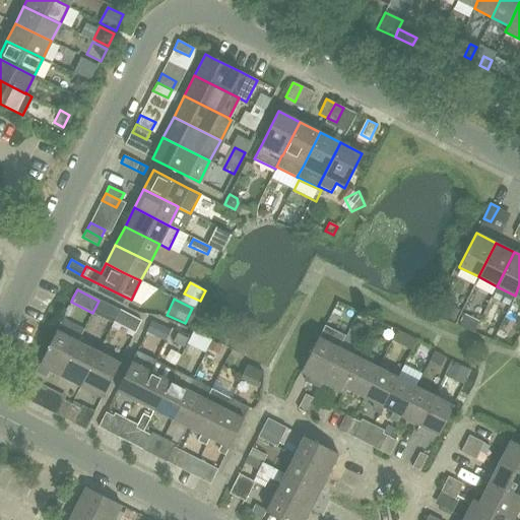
[(101,300),(93,312),(112,322),(119,310),(101,300)]
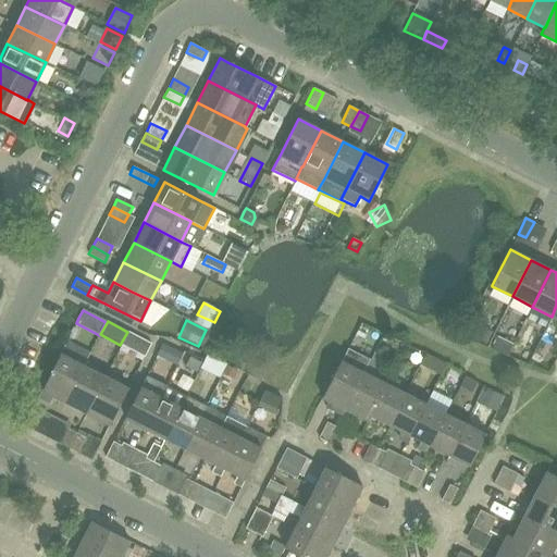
[(485,344),(491,333),(477,325),(470,336),(485,344)]
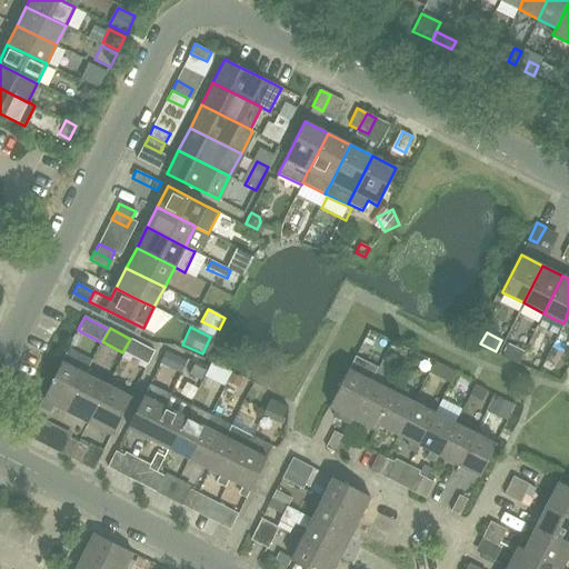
[(147,365),(153,351),(131,340),(125,353),(147,365)]
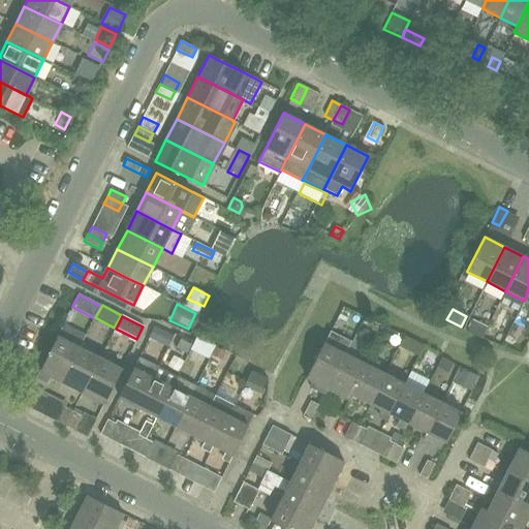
[(61,382),(80,347),(79,346),(85,336),(63,324),(37,376),(48,381),(50,376),(61,382)]
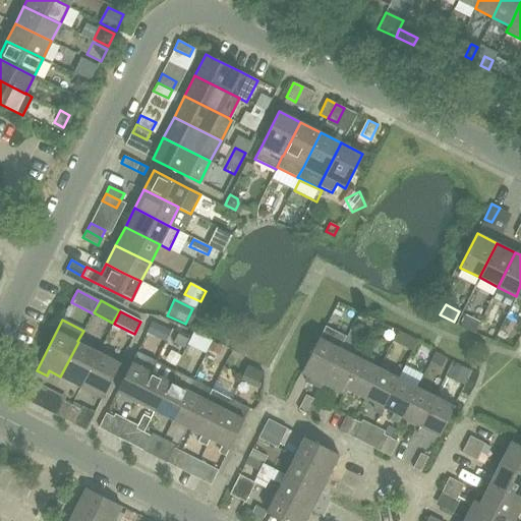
[(482,334),(495,339),(500,327),(488,322),(482,334)]
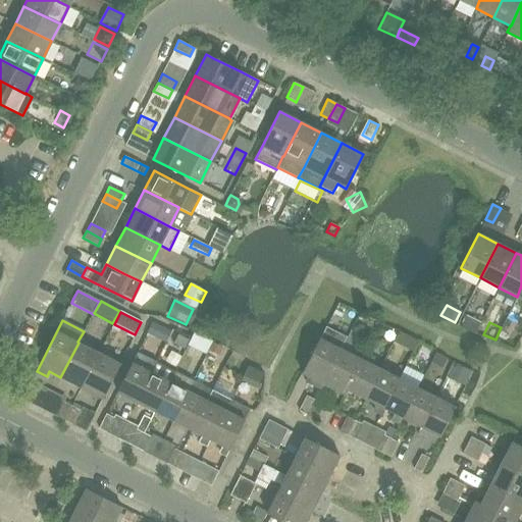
[(184,349),(188,340),(176,334),(172,343),(184,349)]
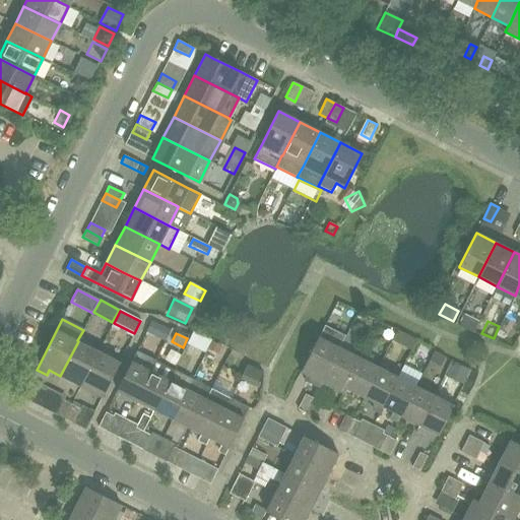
[(322,382),(339,348),(318,337),(301,372),(307,375),(304,380),(320,388),(322,383),(322,382)]
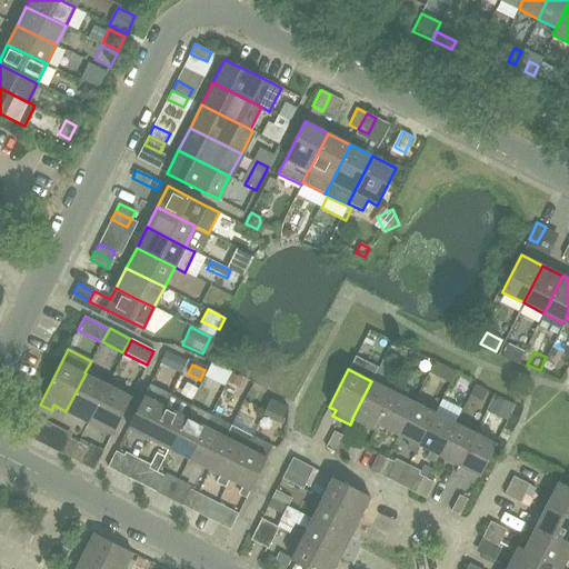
[(89,422),(108,385),(86,373),(66,411),(89,422)]
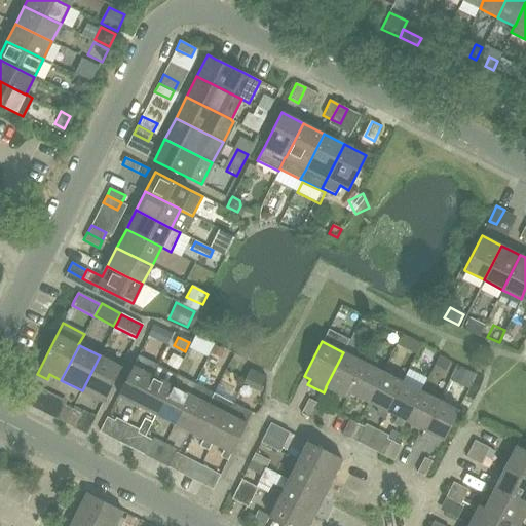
[(220,358),(224,350),(215,345),(211,353),(220,358)]
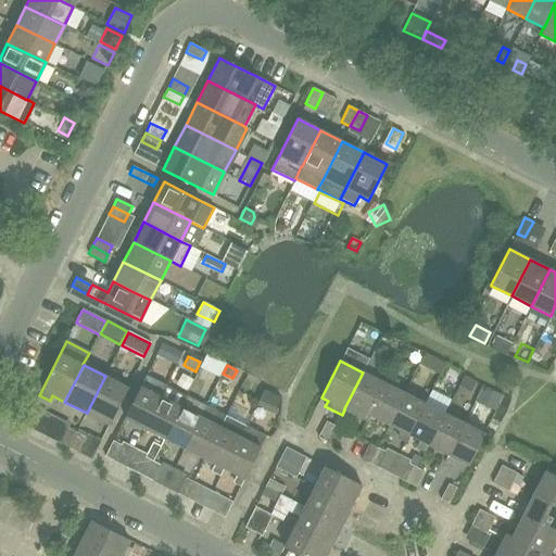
[(369,415),(386,383),(363,373),(344,408),(344,409),(367,420),(370,415),(369,415)]
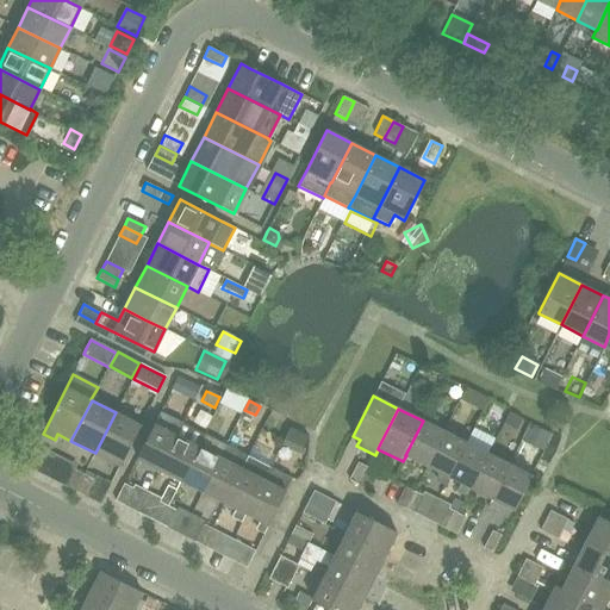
[(141,425),(116,412),(95,453),(120,466),(141,425)]
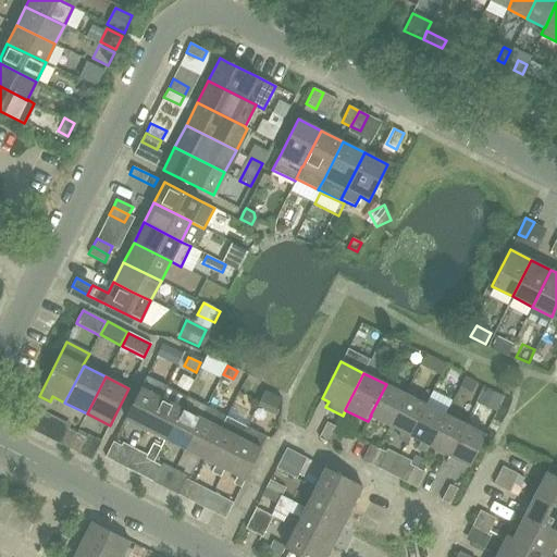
[(145,429),(166,386),(146,376),(124,419),(145,429)]
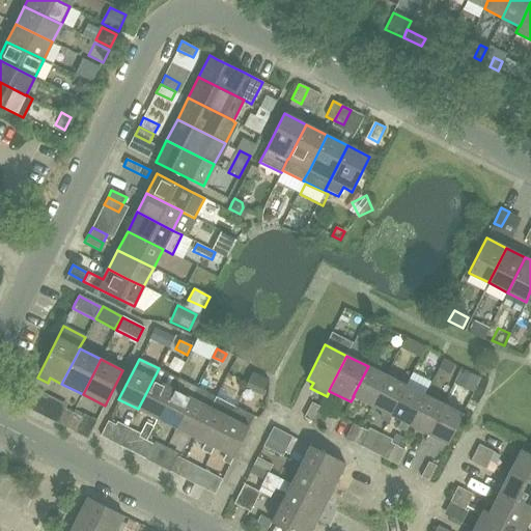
[(371,406),(387,375),(368,366),(353,396),(354,396),(371,406)]
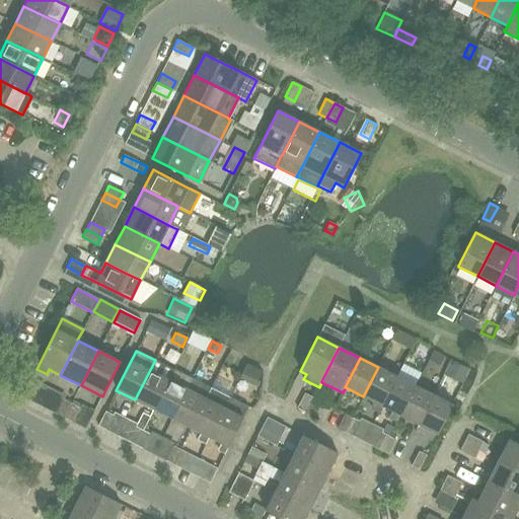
[(154,410),(173,370),(155,360),(135,399),(154,410)]
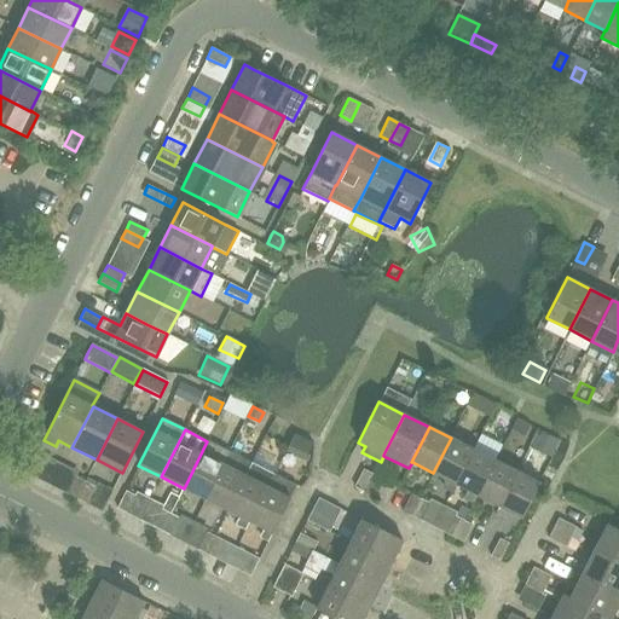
[(551,456),(560,440),(538,429),(530,445),(551,456)]
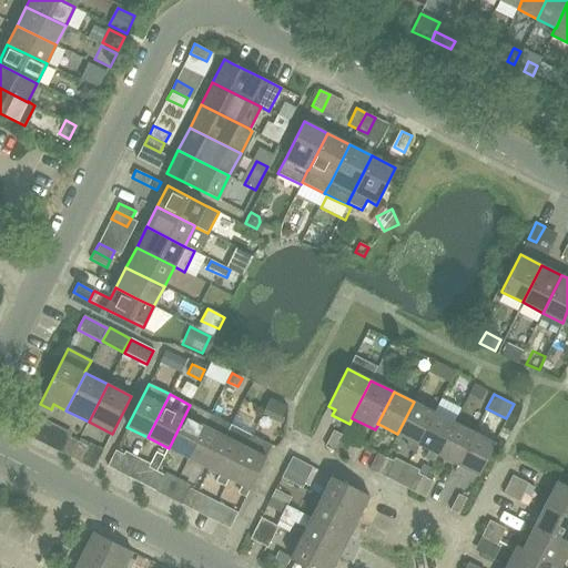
[(417,444),(434,412),(414,402),(397,434),(409,439),(406,446),(415,450),(418,444),(417,444)]
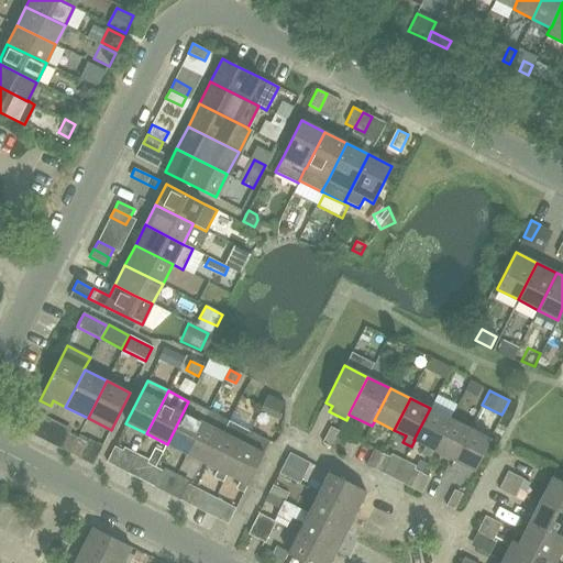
[(241,414),(255,415),(256,400),(242,400),(241,414)]
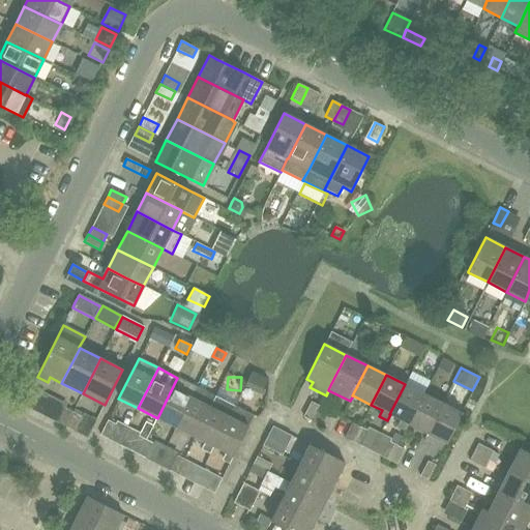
[(176,428),(192,398),(189,398),(195,386),(177,378),(157,418),(176,428)]
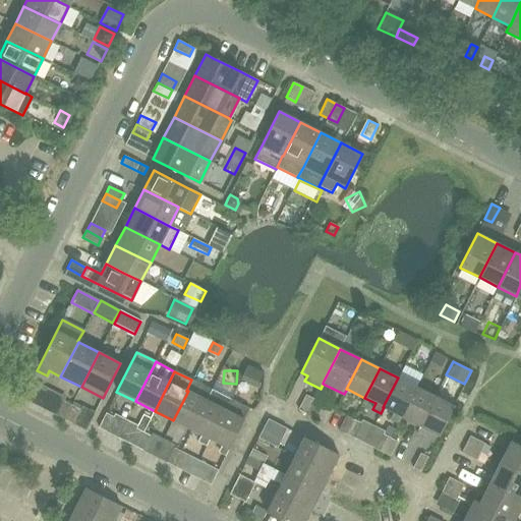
[(247,374),(241,389),(254,394),(261,380),(247,374)]
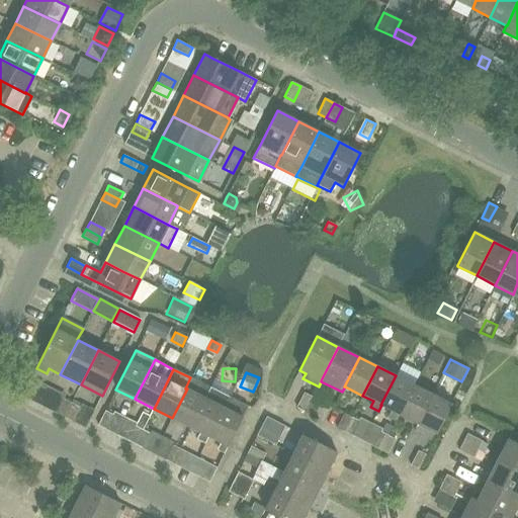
[(400,414),(414,385),(396,375),(380,405),(381,405),(392,410),(389,416),(397,420),(400,415),(400,414)]
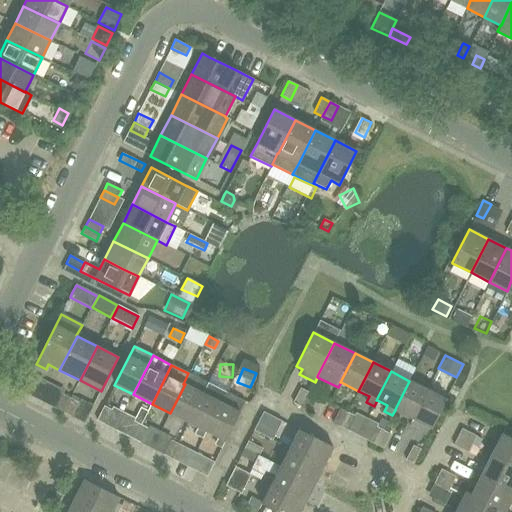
[(38,381),(29,377),(22,391),(30,396),(38,381)]
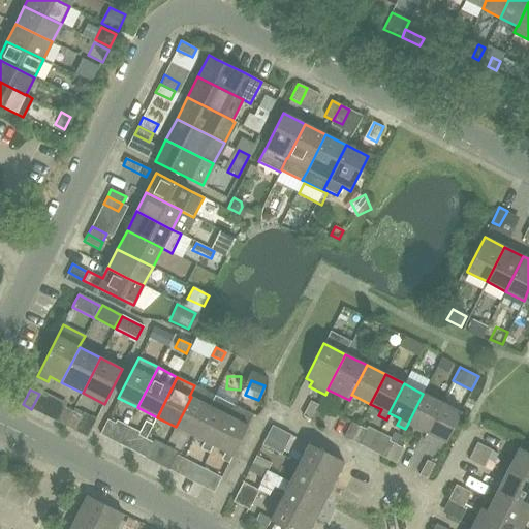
[(427,432),(441,403),(423,394),(408,423),(408,424),(427,432)]
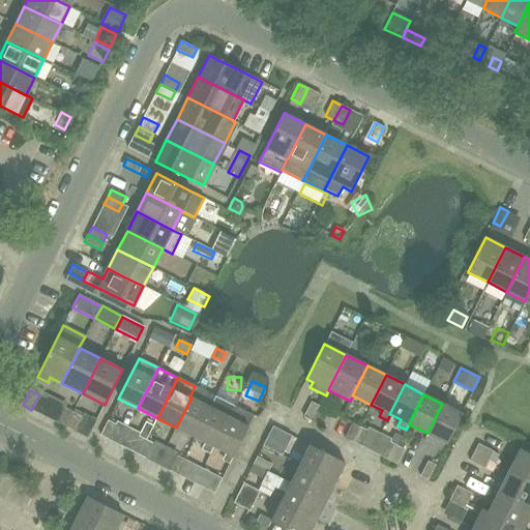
[(211,452),(213,447),(234,406),(214,396),(209,407),(210,407),(195,437),(205,442),(202,448),(211,452)]
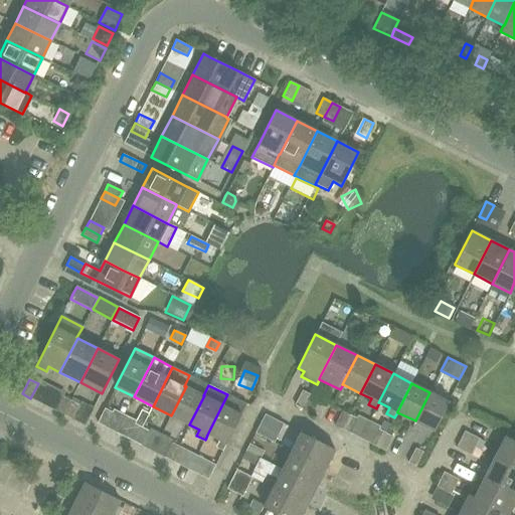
[(204,395),(203,395),(186,386),(171,415),(189,424),(204,395)]
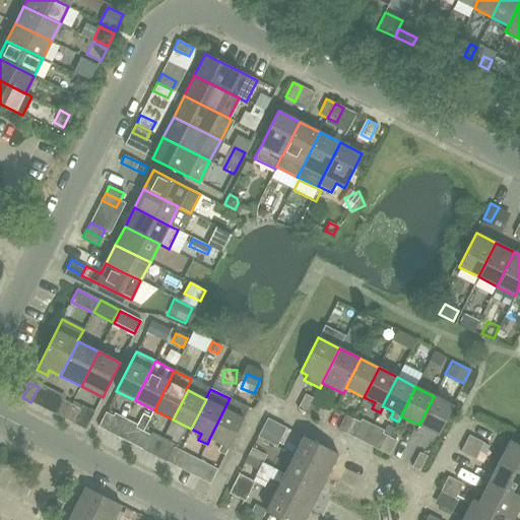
[(306,413),(314,399),(305,395),(298,409),(306,413)]
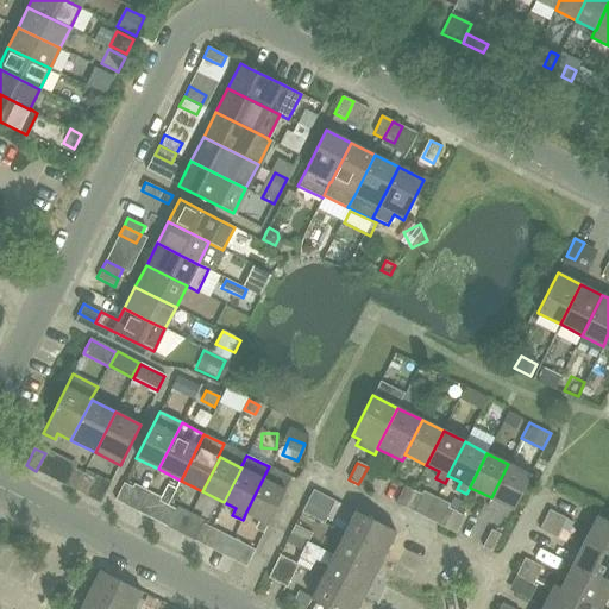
[(514,509),(531,475),(508,464),(491,497),(514,509)]
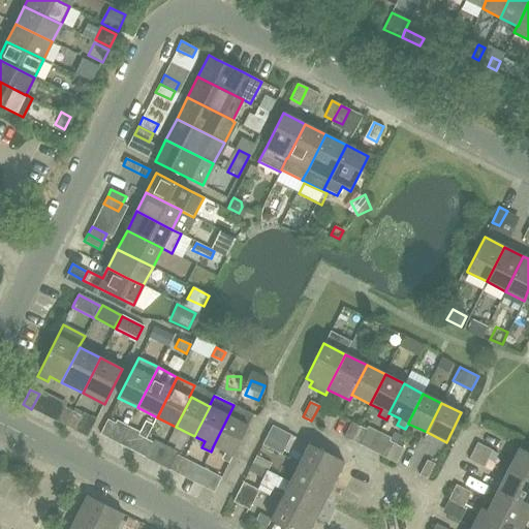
[(229,461),(253,415),(234,405),(213,446),(225,452),(222,458),(229,461)]
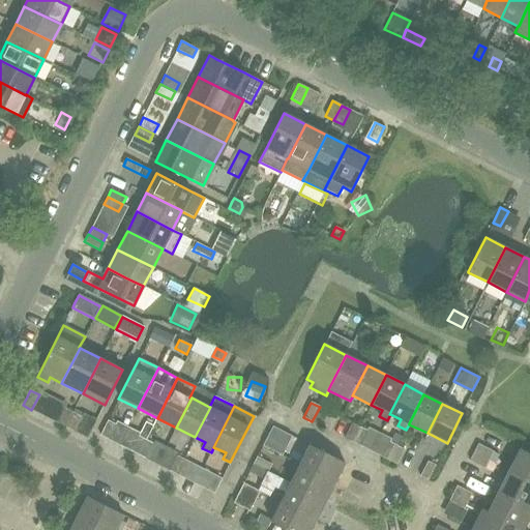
[(320,407),(312,421),(321,425),(328,411),(320,407)]
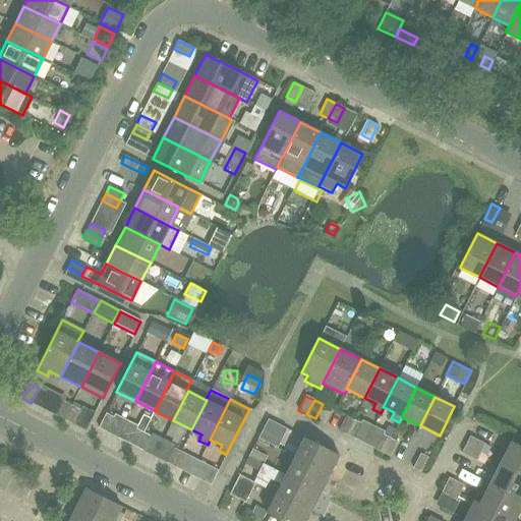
[(65,420),(72,405),(63,401),(56,415),(65,420)]
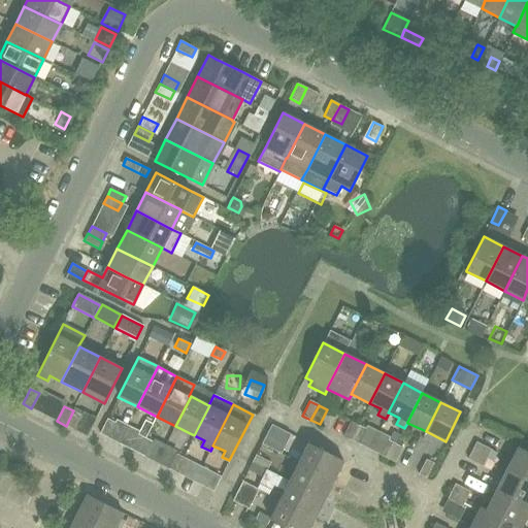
[(81,415),(73,410),(66,426),(73,430),(81,415)]
